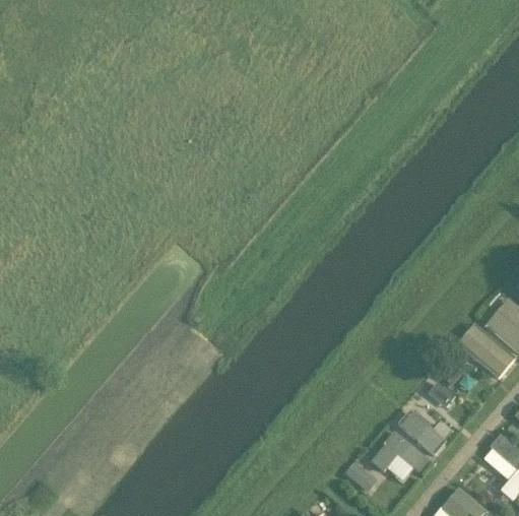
[(483,320),(518,353),(518,307),(506,296),(483,320)]
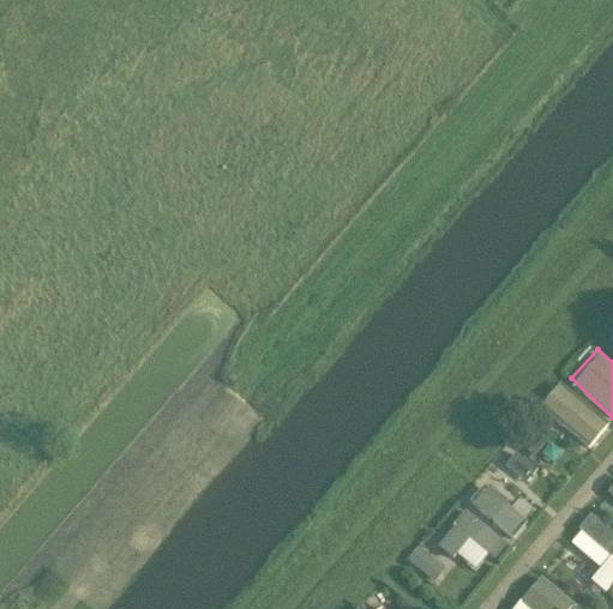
[(541,403),(592,445),(611,423),(560,381),(541,403)]
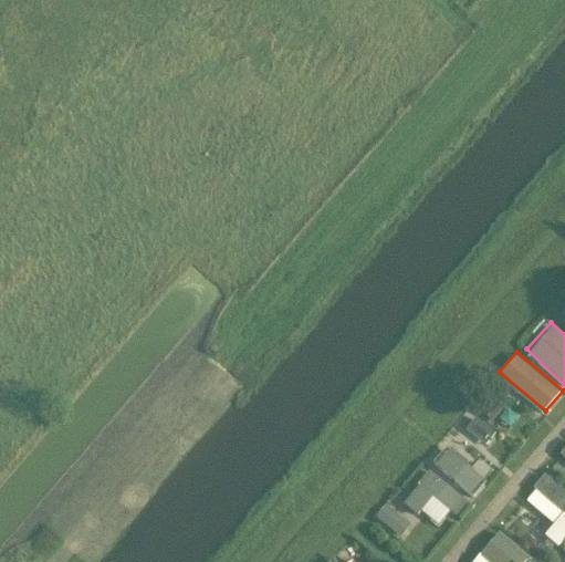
[(487,441),(495,430),(475,416),(468,427),(487,441)]
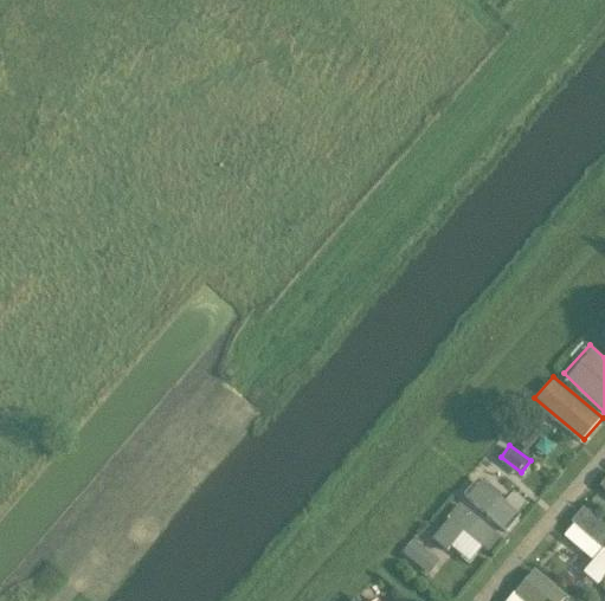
[(433,536),(475,566),(517,508),(476,478),(433,536)]
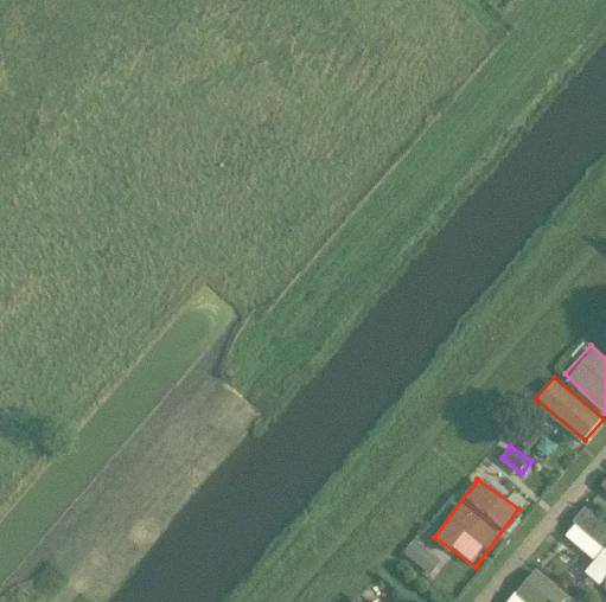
[(562,536),(594,558),(584,572),(599,584),(605,574),(605,524),(584,507),(562,536)]
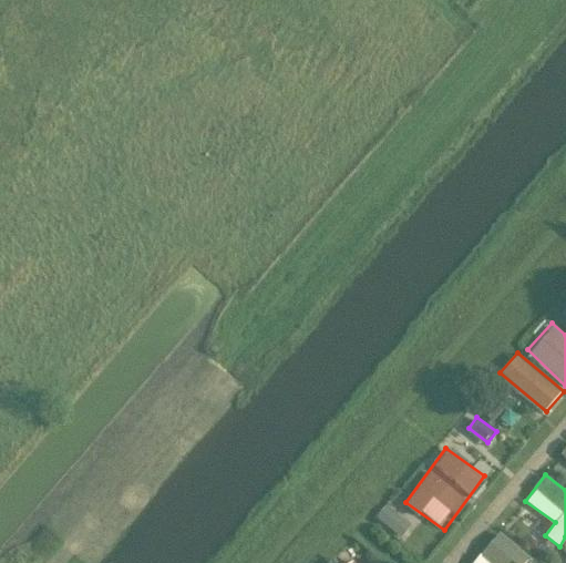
[(384,503),(376,518),(403,535),(412,522),(384,503)]
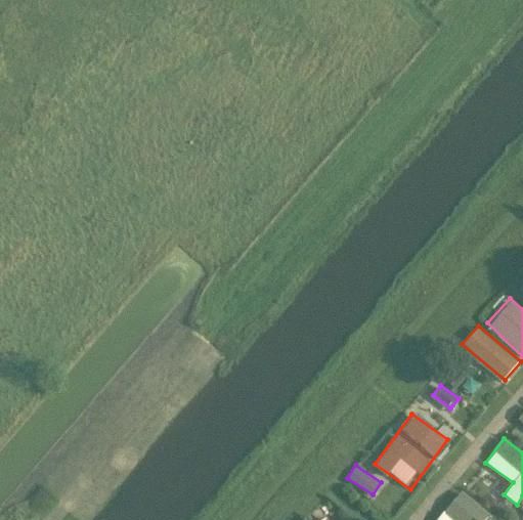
[(484,519),(490,514),(463,489),(435,519),(484,519)]
